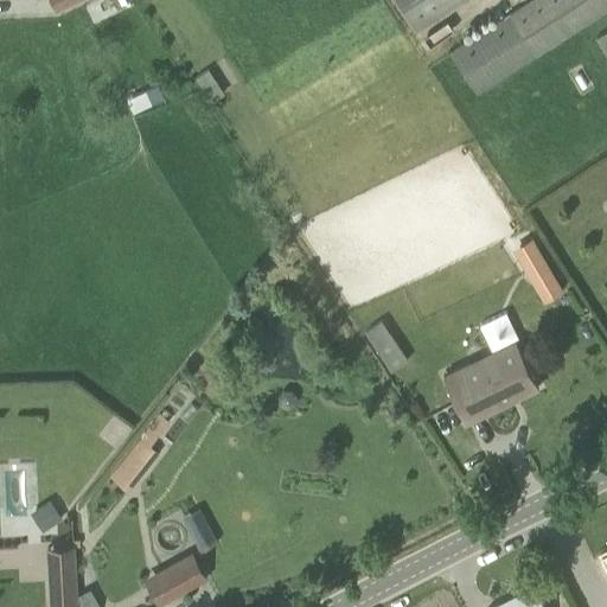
[(397,0),(417,30),(462,0),(397,0)]
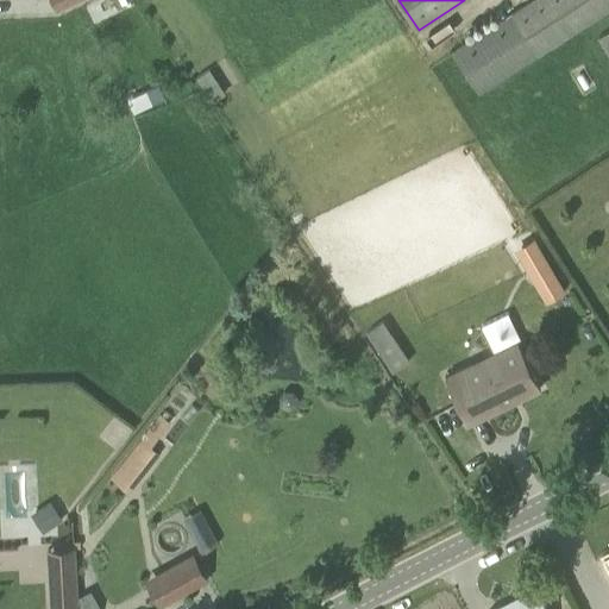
[(479,93),(608,10),(608,0),(535,0),(453,54),(479,93)]
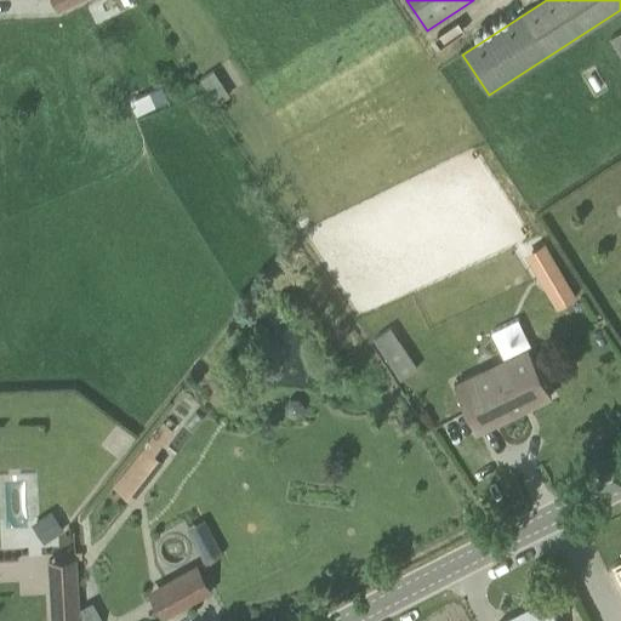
[(620,56),(620,32),(610,39),(620,56)]
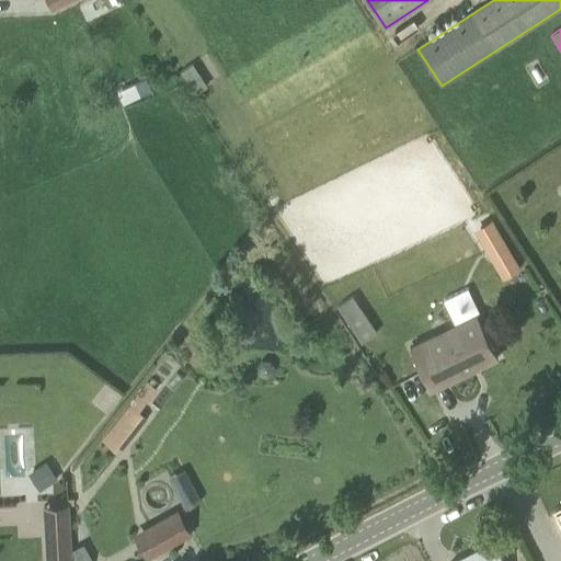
[(123,88),(127,101),(151,91),(146,79),(123,88)]
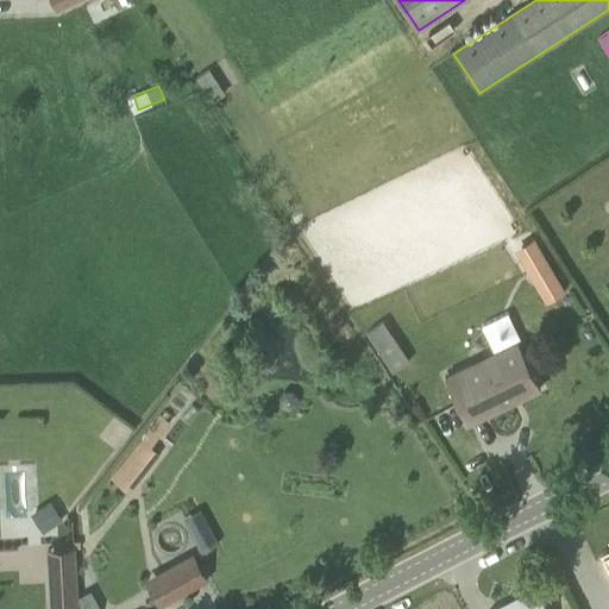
[(534,237),(514,249),(542,300),(563,288),(534,237)]
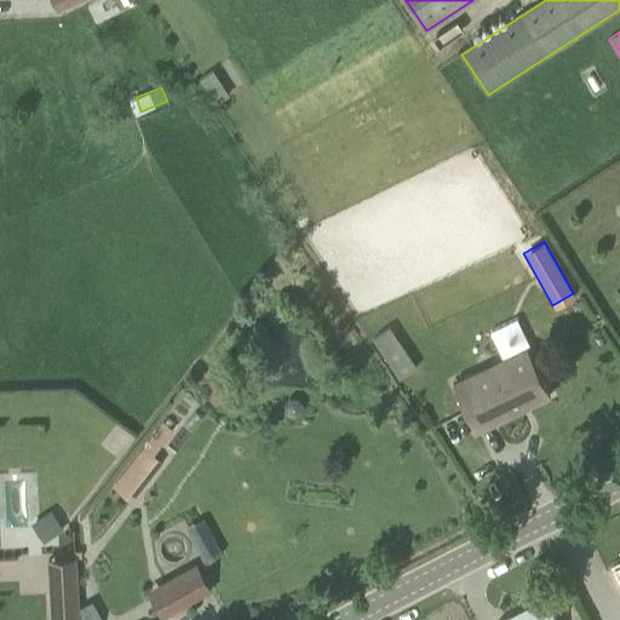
[(401,345),(385,356),(401,379),(417,368),(401,345)]
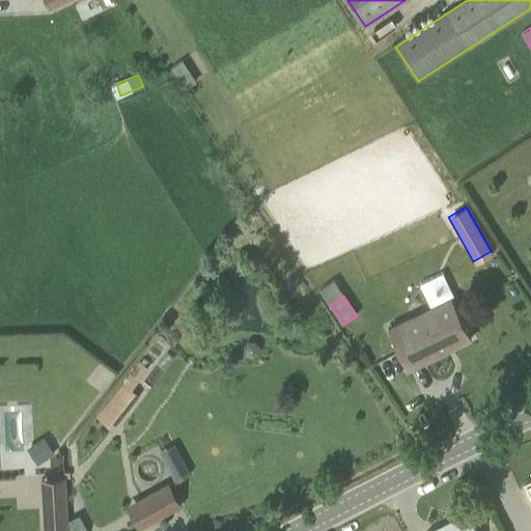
[(388,329),(408,369),(471,339),(451,298),(388,329)]
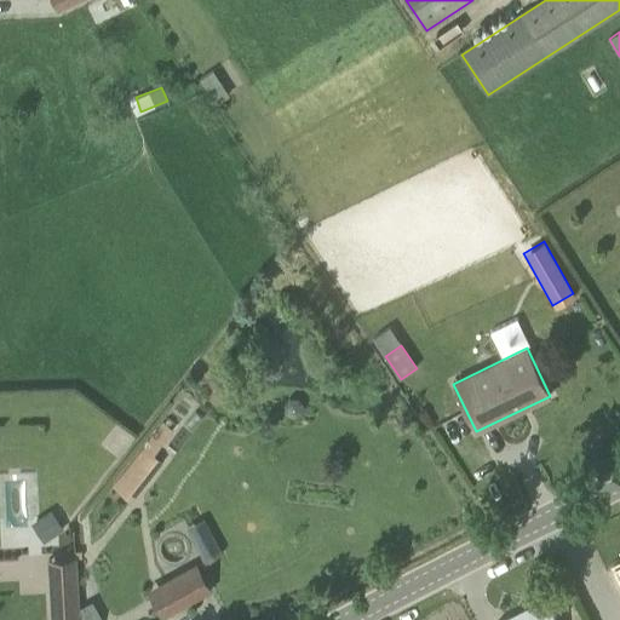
[(63,528),(51,510),(32,523),(44,541),(63,528)]
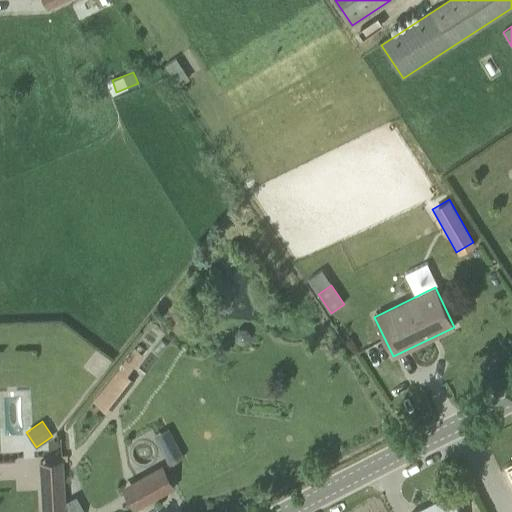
[(155,433),(169,462),(184,455),(170,426),(155,433)]
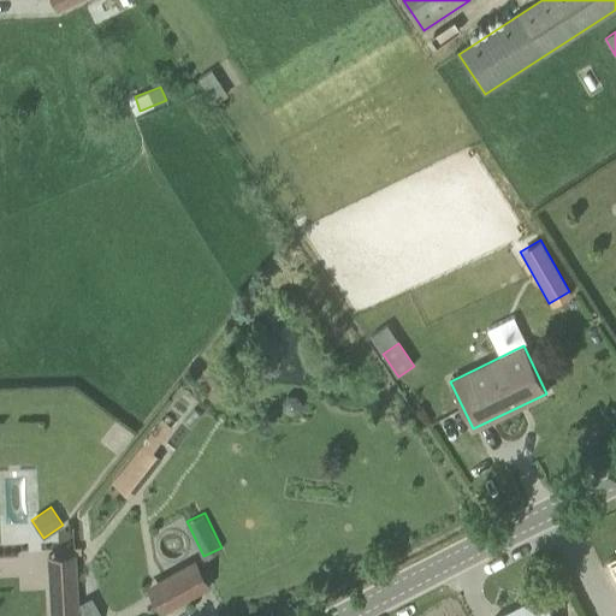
[(51,615),(78,615),(76,554),(47,555),(51,615)]
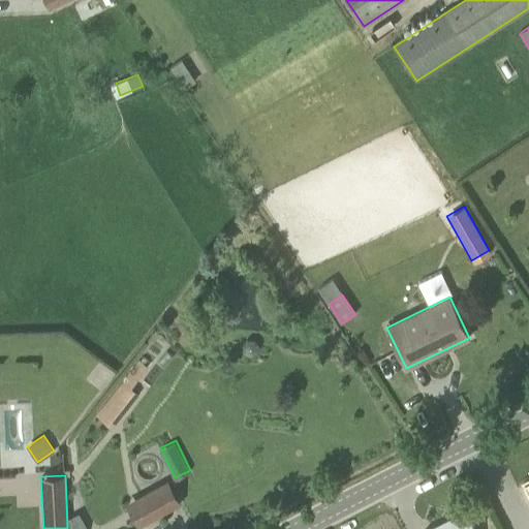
[(8,476),(0,476),(0,495),(9,495),(8,476)]
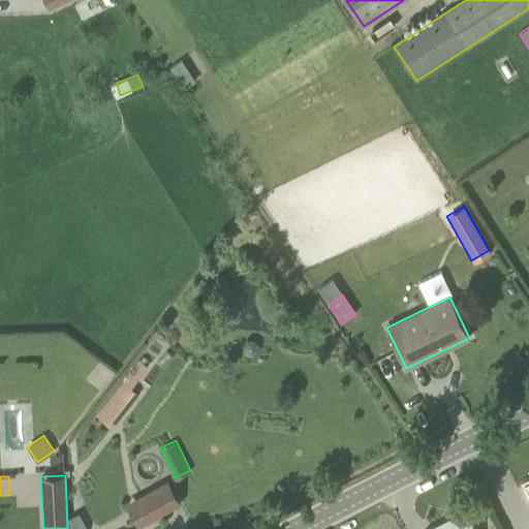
[(180,502),(178,498),(173,490),(167,479),(145,492),(157,516),(180,502)]
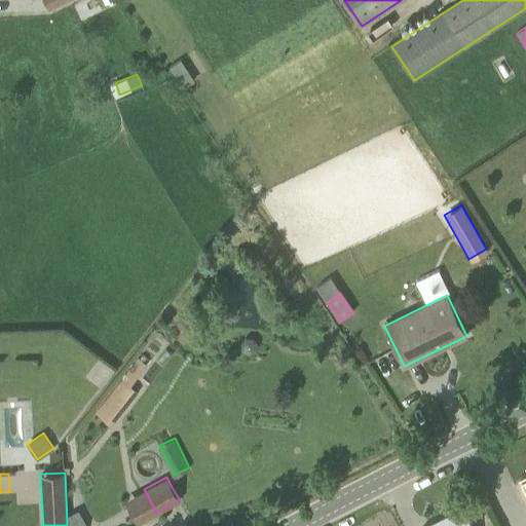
[(473,525),(464,508),(426,525),(473,525)]
